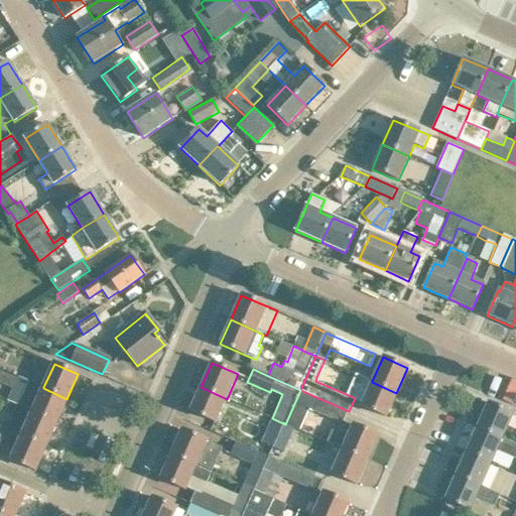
[(396,393),(372,382),(372,381),(356,373),(346,394),(355,398),(354,400),(362,404),(361,406),(386,417),(396,393)]
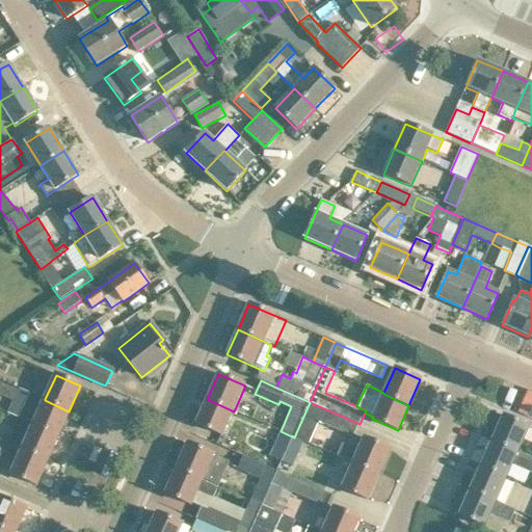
[(58,435),(69,411),(45,400),(45,399),(29,393),(18,417),(34,425),(33,425),(58,435)]
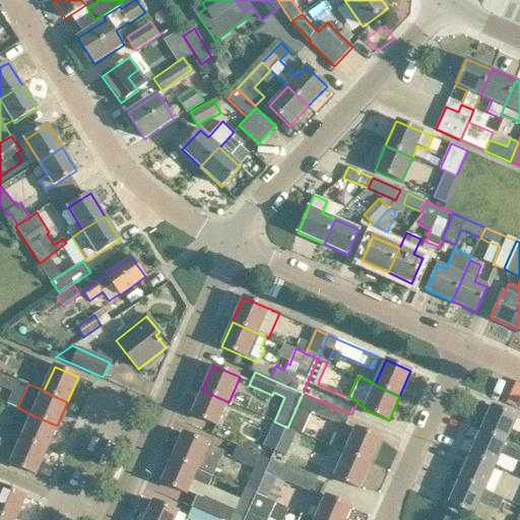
[(202,390),(191,414),(217,427),(229,402),(202,390)]
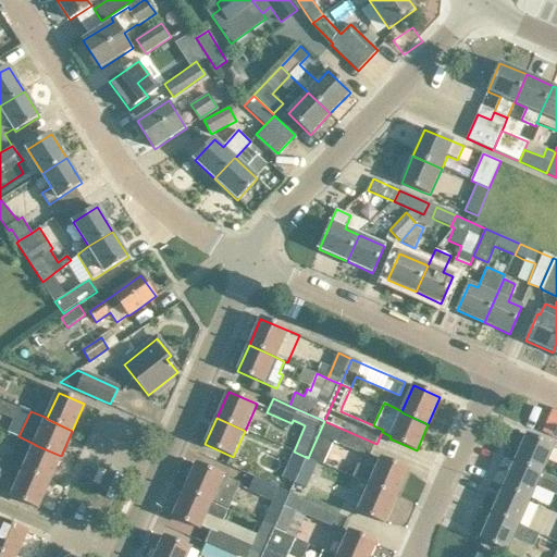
[(376,444),(324,421),(308,458),(318,462),(323,465),(333,442),(362,455),(370,459),(372,455),(376,444)]
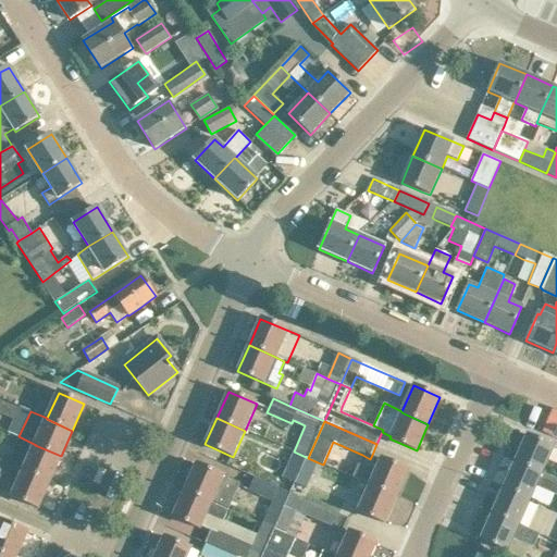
[(527,435),(515,462),(542,473),(542,472),(553,447),(527,435)]
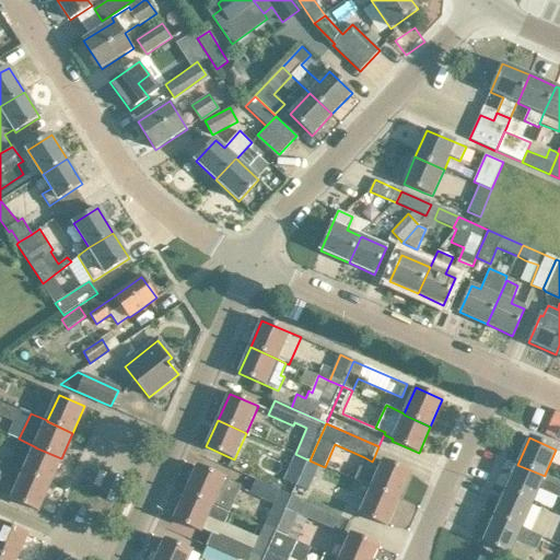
[(61,458),(35,447),(24,474),(49,485),(61,458)]
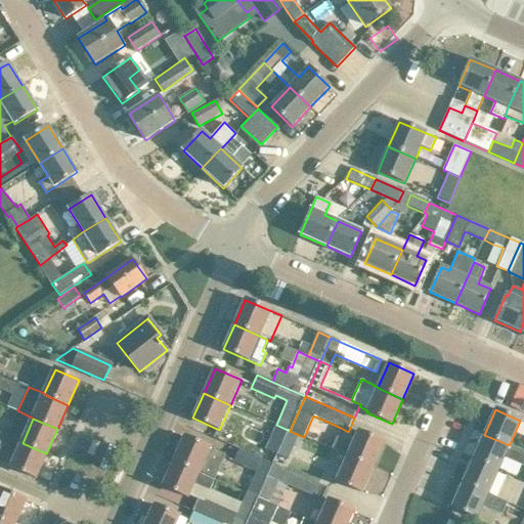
[(278,455),(290,431),(276,425),(270,437),(266,435),(263,442),(237,431),(231,445),(261,457),(273,464),(276,454),(278,455)]
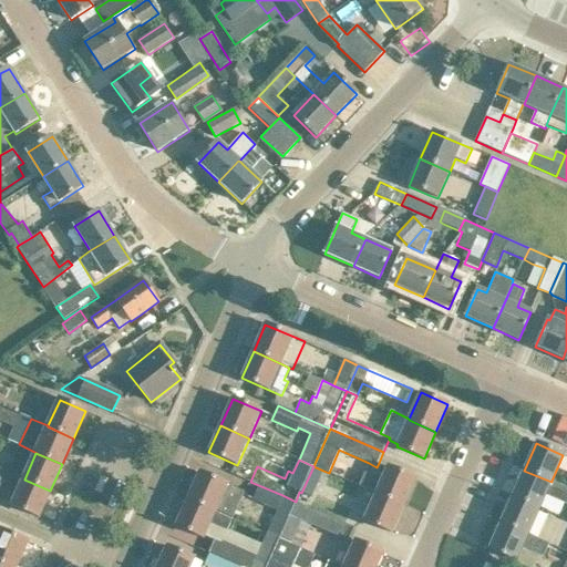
[(323,471),(313,466),(301,493),(311,497),(323,471)]
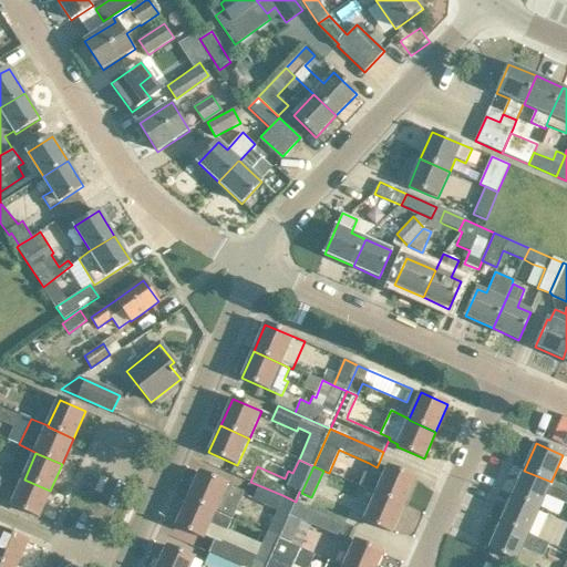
[(364,474),(359,485),(378,494),(377,495),(403,506),(415,478),(394,470),(389,467),(382,482),(364,474)]
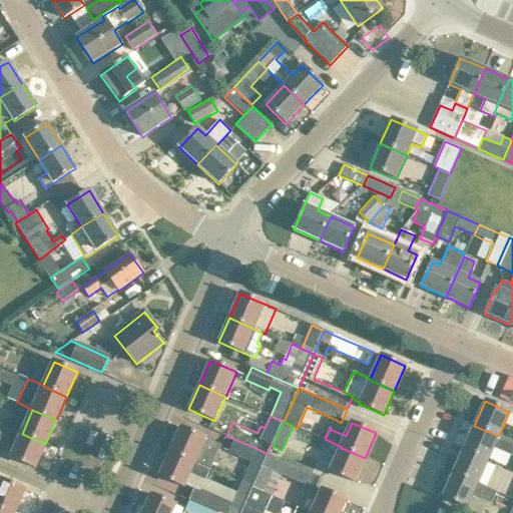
[(499,436),(474,426),(464,449),(488,460),(493,448),(512,456),(512,453),(512,441),(499,435),(499,436)]
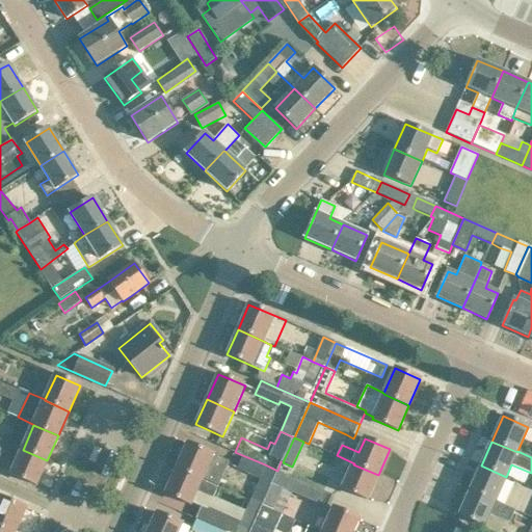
[(187,444),(176,469),(217,486),(229,461),(187,444)]
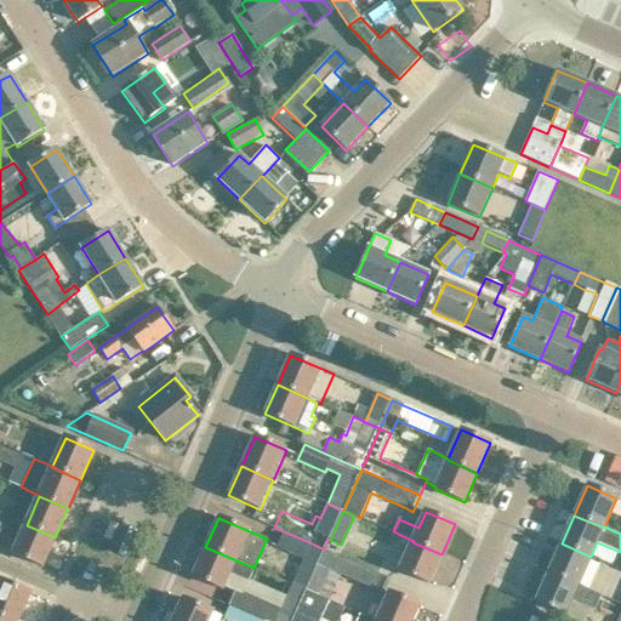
[(0,546),(15,553),(13,554),(43,567),(55,537),(27,525),(21,537),(6,531),(9,527),(0,522),(0,546)]
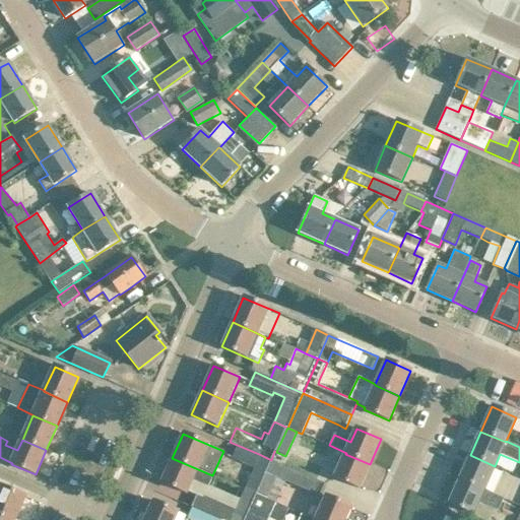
[(257,495),(272,460),(271,460),(259,454),(259,455),(237,446),(232,458),(253,468),(244,490),(257,495)]
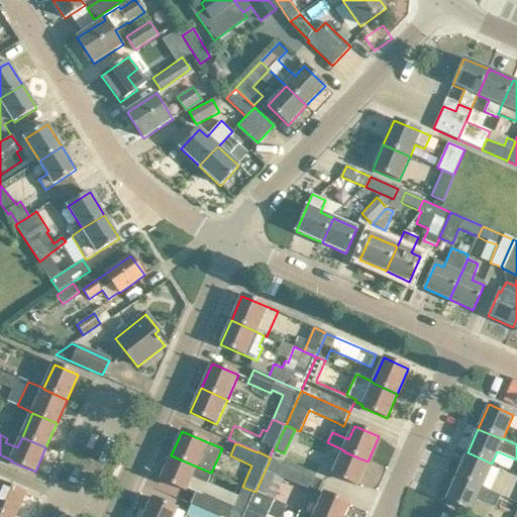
[(320,464),(290,451),(284,463),(314,478),(320,464)]
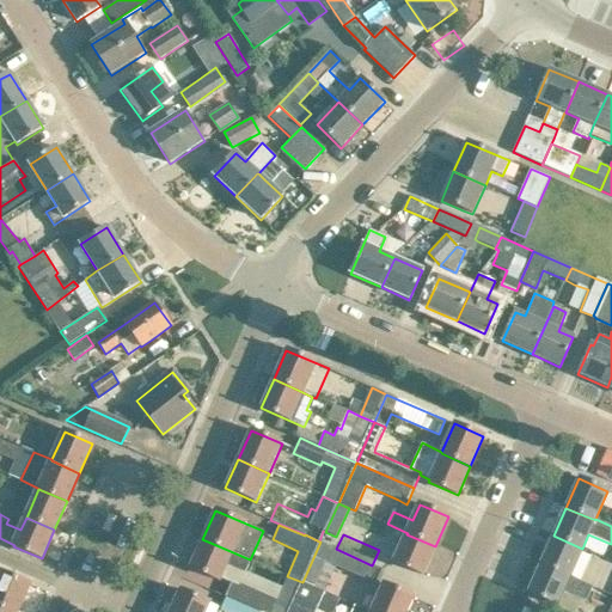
[(395,563),(422,575),(435,546),(407,534),(395,563)]
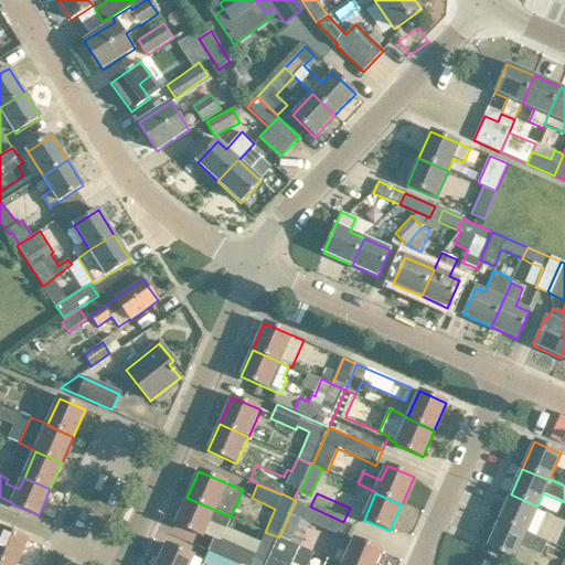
[(511,494),(499,521),(526,533),(537,507),(511,494)]
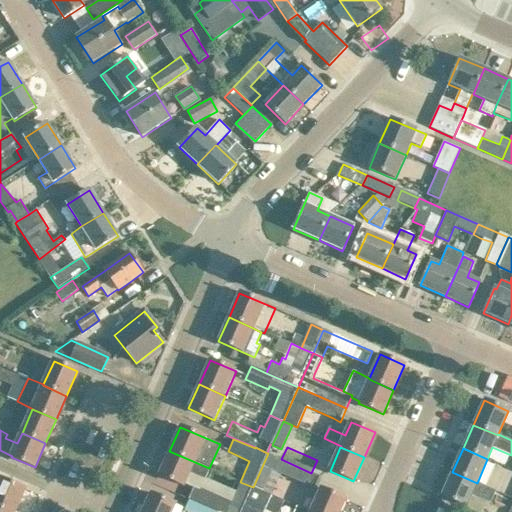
[(209,468),(169,451),(159,475),(184,487),(190,474),(204,480),(209,468)]
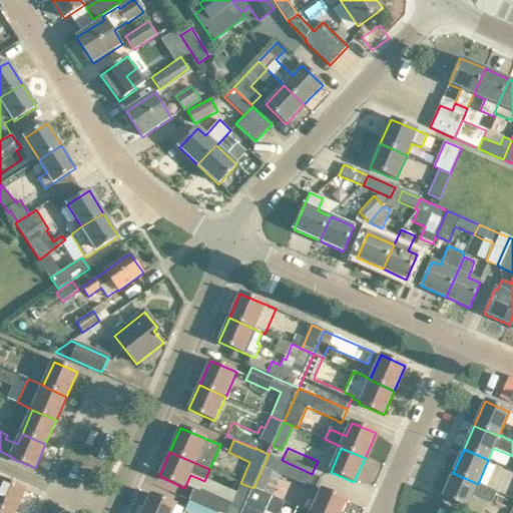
[(269,454),(253,488),(272,496),(282,475),(318,491),(323,479),(312,474),(282,460),(269,454)]
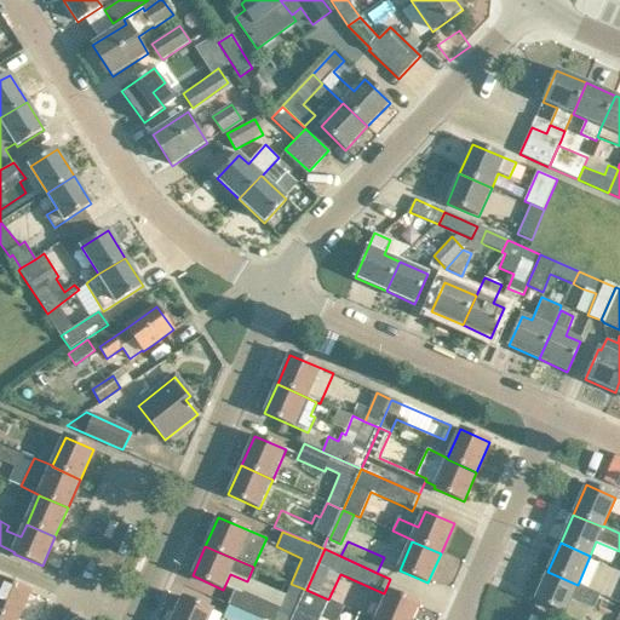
[(578,585),(547,572),(534,601),(564,614),(570,600),(593,610),(600,596),(577,586),(578,585)]
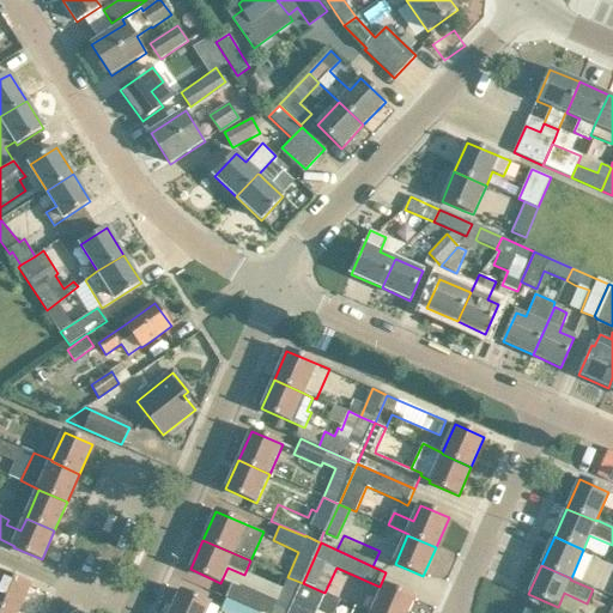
[(0,607),(12,612),(17,612),(30,586),(1,574),(0,576),(0,607)]
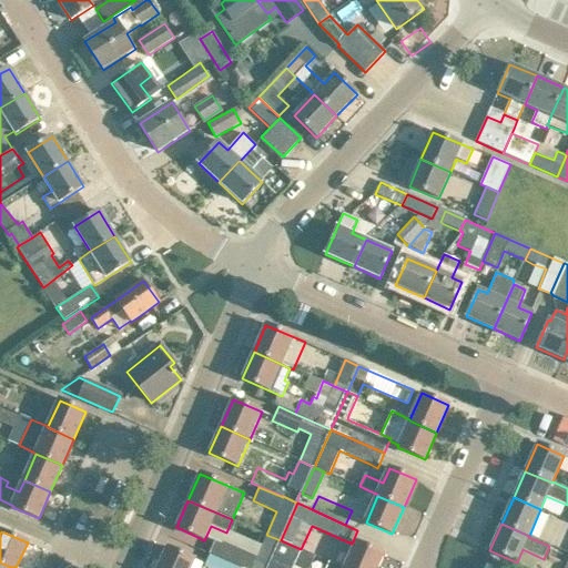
[(269,567),(281,540),(266,535),(256,559),(216,541),(211,556),(206,567),(210,567),(269,567)]
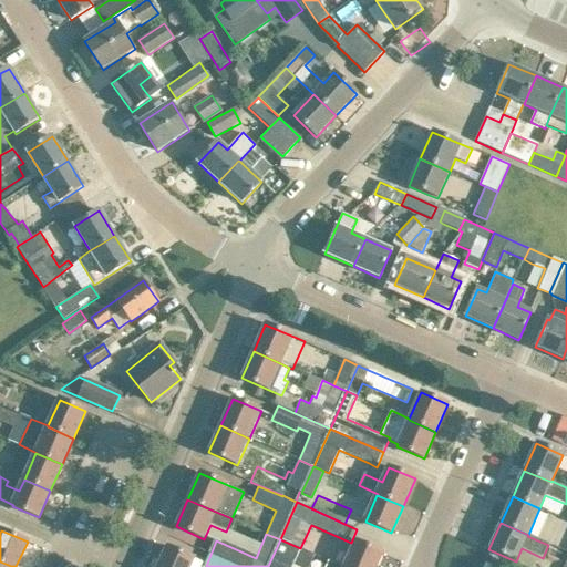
[(308,566),(315,554),(300,548),(280,539),(268,566),(308,566)]
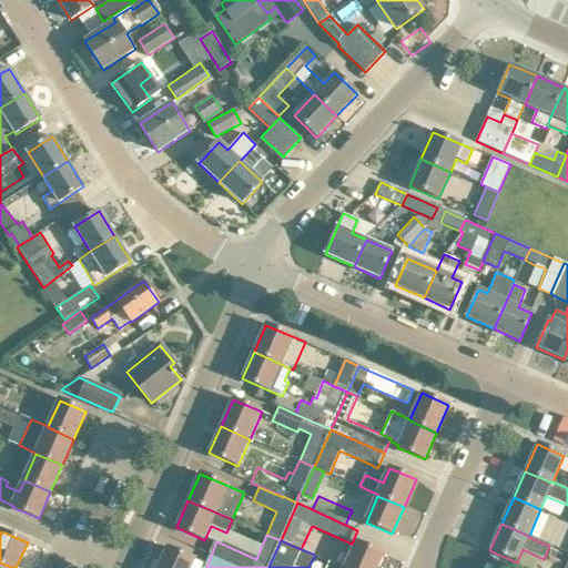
[(356,543),(345,567),(376,567),(383,554),(356,543)]
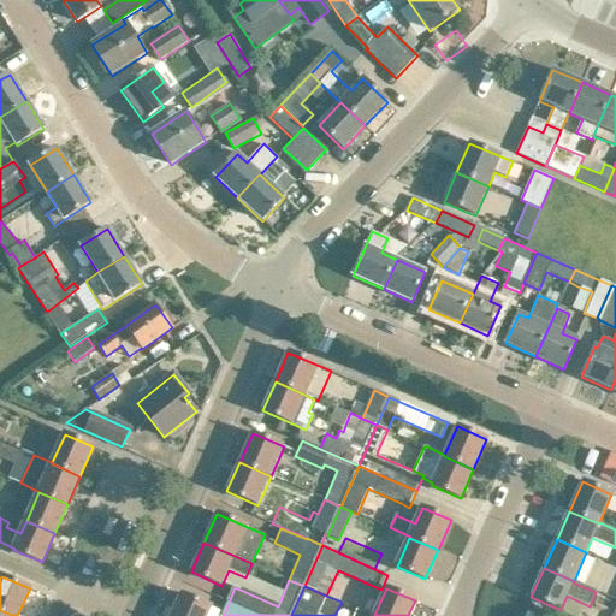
[(182,594),(171,615),(208,615),(212,608),(182,594)]
